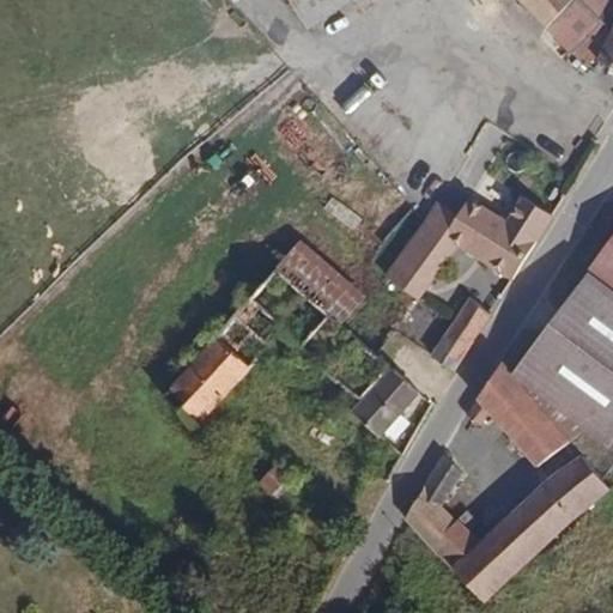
[(287,0),(305,29),(353,0),(287,0)]
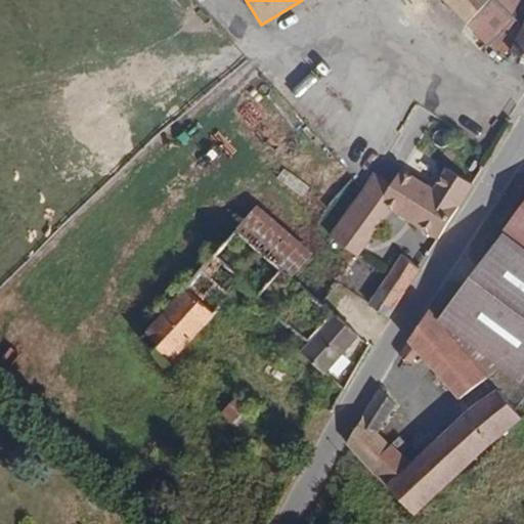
[(443,0),(492,47),(519,20),(510,12),(496,0),(443,0)]
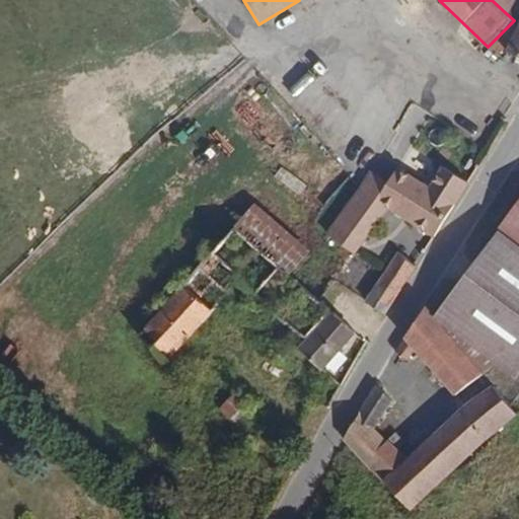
[(492,0),(505,12),(517,0),(492,0)]
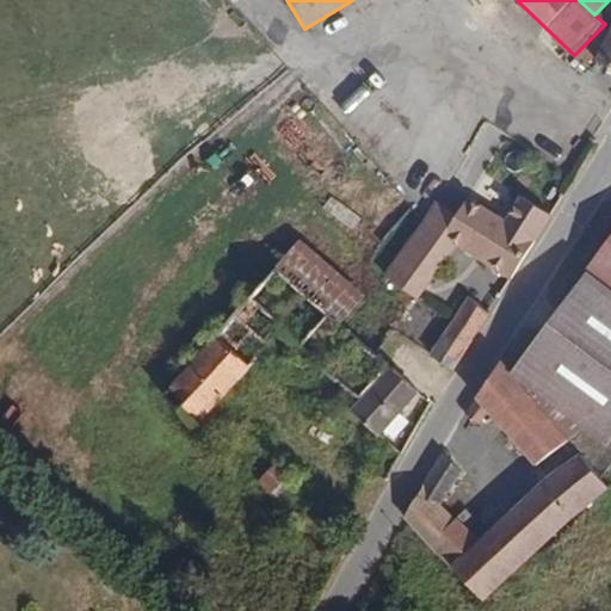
[(610,23),(610,26),(608,32),(604,39),(594,59),(610,67),(610,23)]
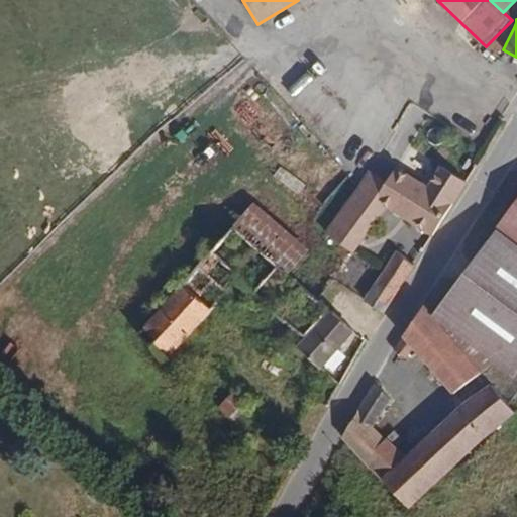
[(397,186),(384,206),(429,237),(466,184),(439,167),(426,187),(395,166),(386,179),(397,186)]
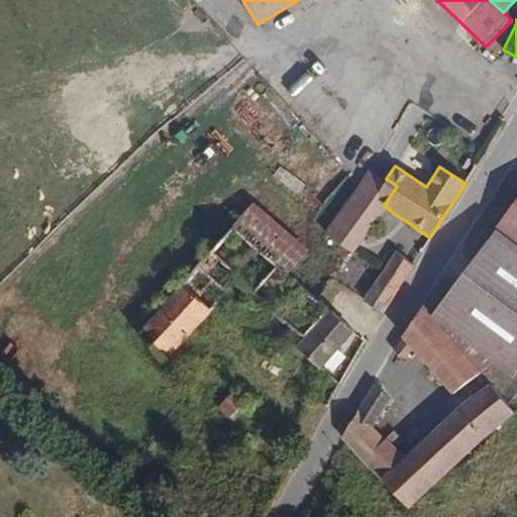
[(397,186),(386,179),(369,167),(356,185),(324,232),(352,251),(384,206),(397,186)]
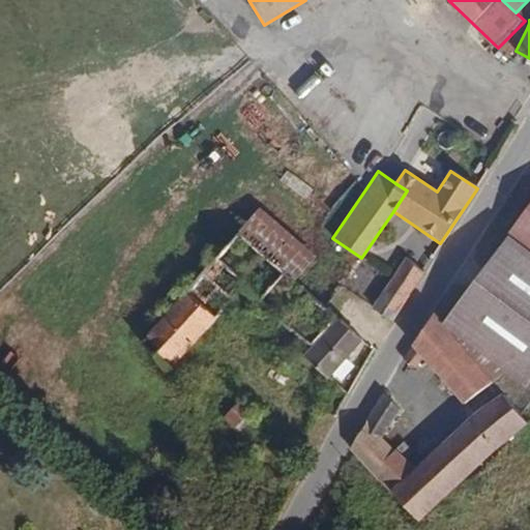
[(529,203),(507,235),(529,251),(529,203)]
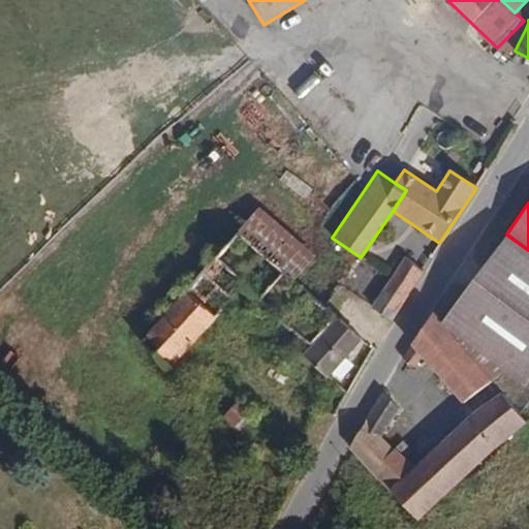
[(317,258),(263,210),(243,234),(298,282),(317,258)]
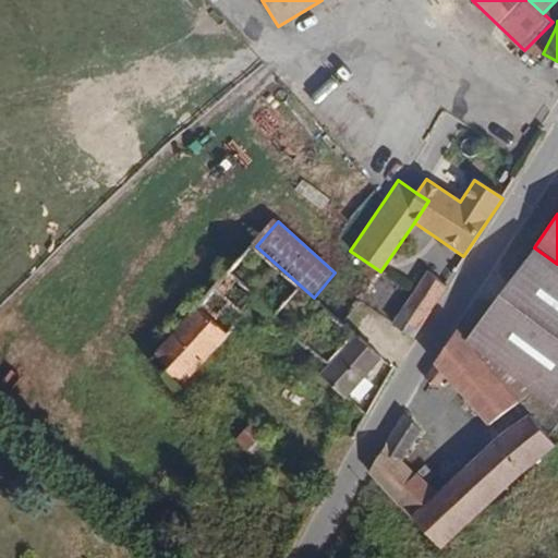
[(176,387),(256,299),(332,363),(358,336),(346,325),(314,298),(256,246),(201,306),(193,299),(183,308),(192,317),(149,363),(176,387)]
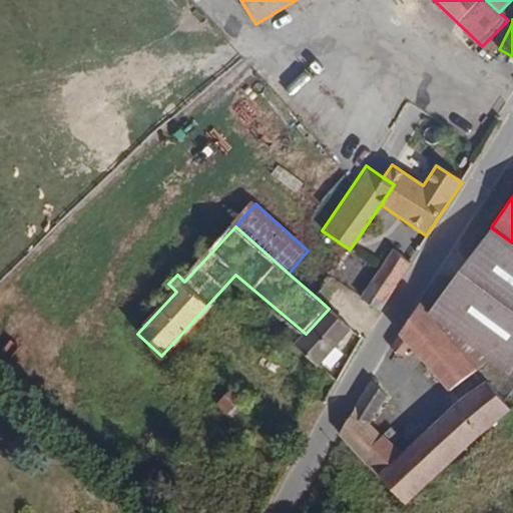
[(511,371),(512,369),(512,242),(491,227),(430,312),(511,371)]
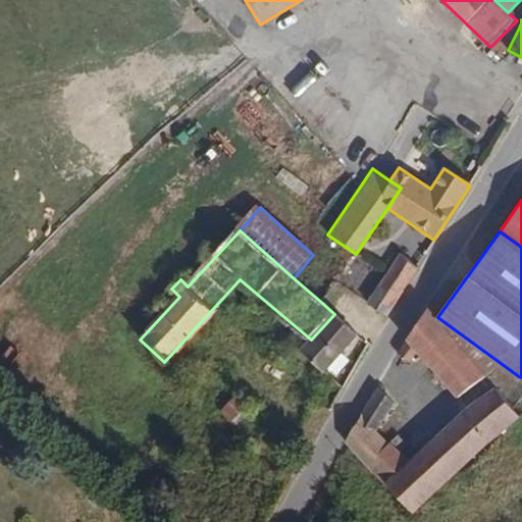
[(392,309),(420,263),(403,253),(374,298),(392,309)]
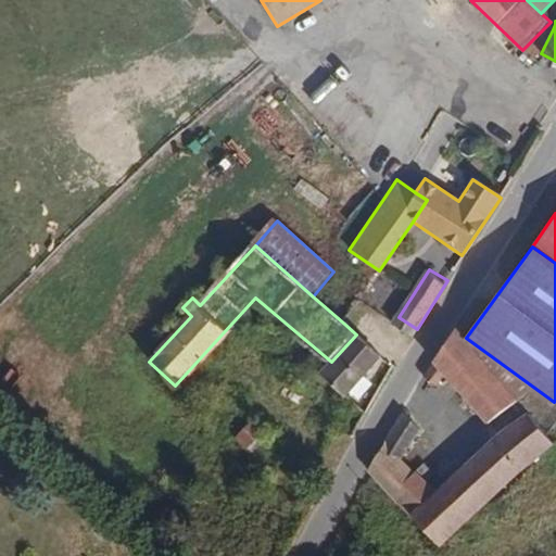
[(365,299),(333,272),(313,297),(344,324),(365,299)]
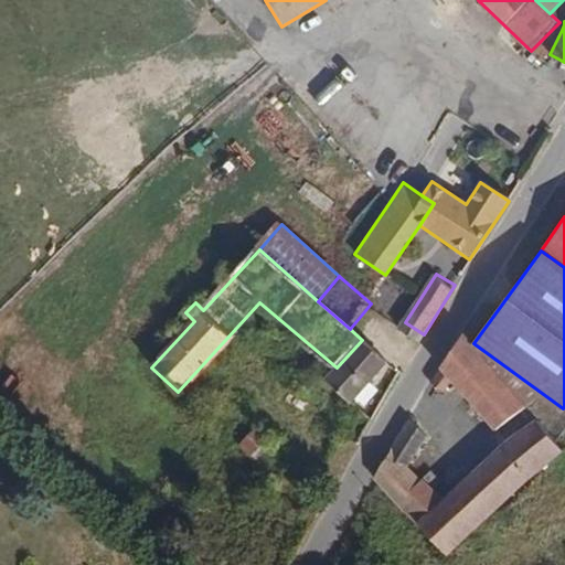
[(524,418),(459,339),(428,384),(444,402),(455,394),(497,443),(524,418)]
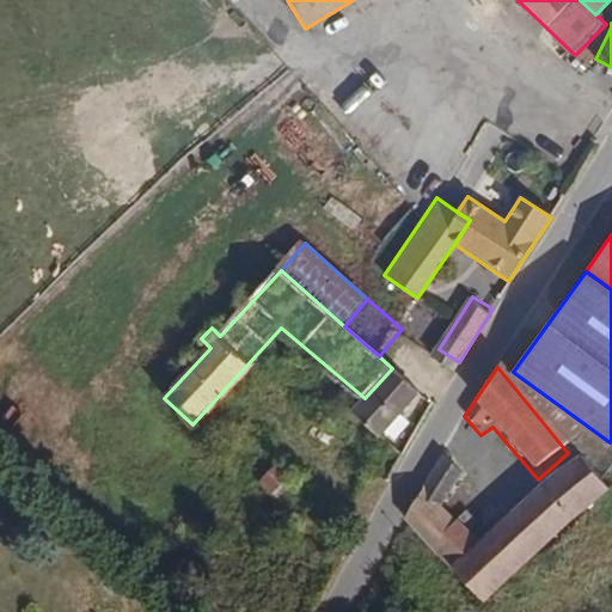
[(385,436),(418,391),(396,372),(360,415),(385,436)]
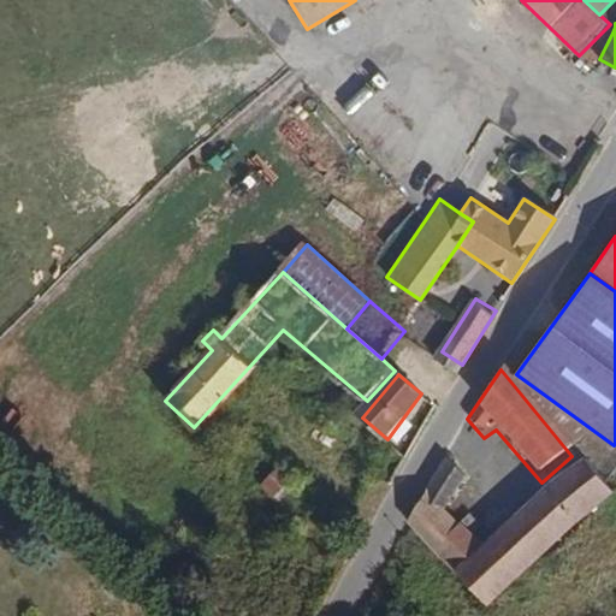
[(448,502),(467,477),(444,456),(427,486),(448,502)]
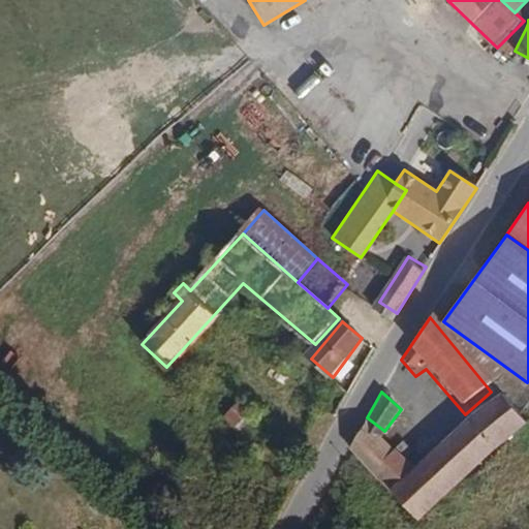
[(416,521),(495,449),(527,423),(500,393),(470,415),(413,465),(379,436),(384,431),(367,417),(350,449),(416,521)]
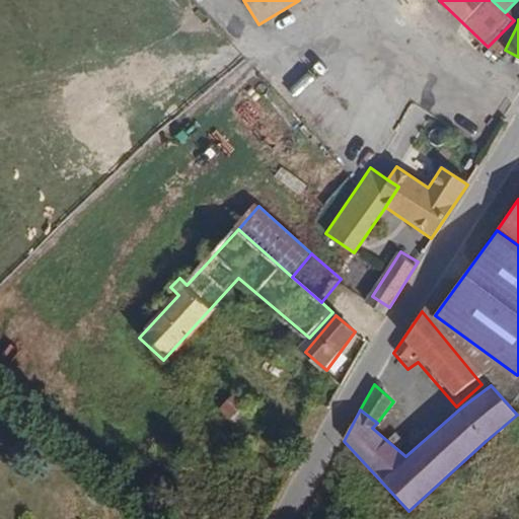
[(306,442),(240,390),(222,411),(289,469),(306,442)]
